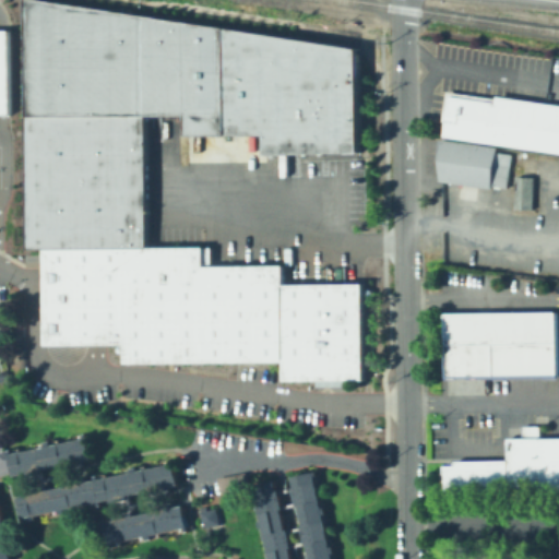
[(363,379),(361,284),(281,284),(281,266),(202,266),(201,247),(144,248),(143,115),(182,114),(182,134),(261,133),(261,153),(355,153),(354,48),(54,0),(27,0),(30,248),(45,248),(45,282),(46,343),(96,343),(121,343),(121,364),(281,361),(281,380),(363,379)]
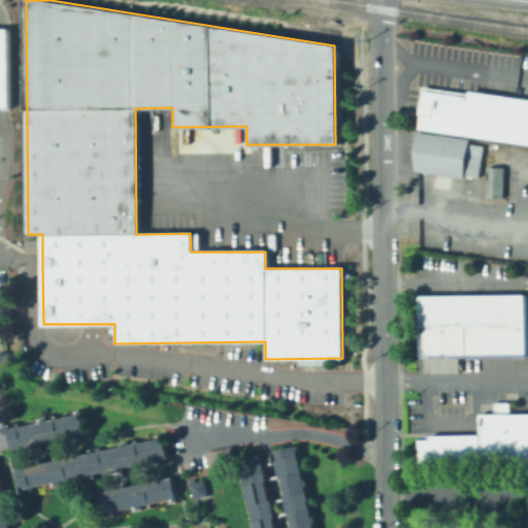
[(0,108),(0,29),(10,29),(10,107),(2,108),(0,108)]
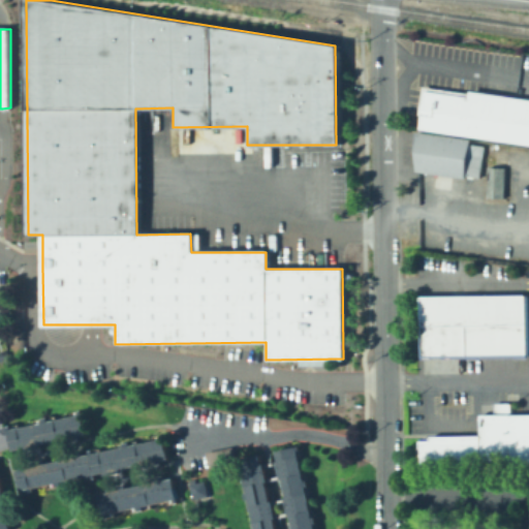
[(528,100),(418,85),(413,128),(528,146),(528,100)]
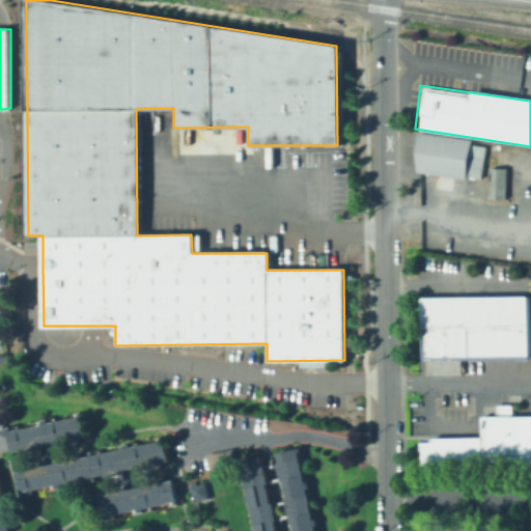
[(417,171),(416,131),(471,138),(471,143),(484,145),(480,177),(466,175),(466,177),(417,171)]
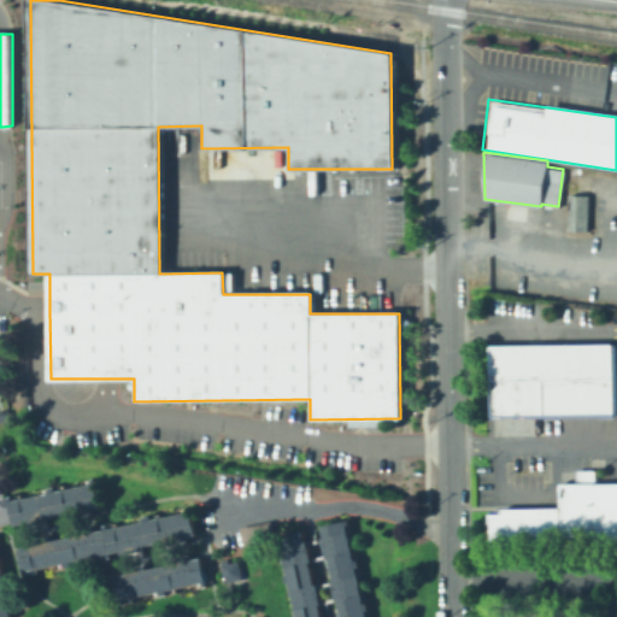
[(587,230),(566,230),(568,194),(588,194),(587,230)]
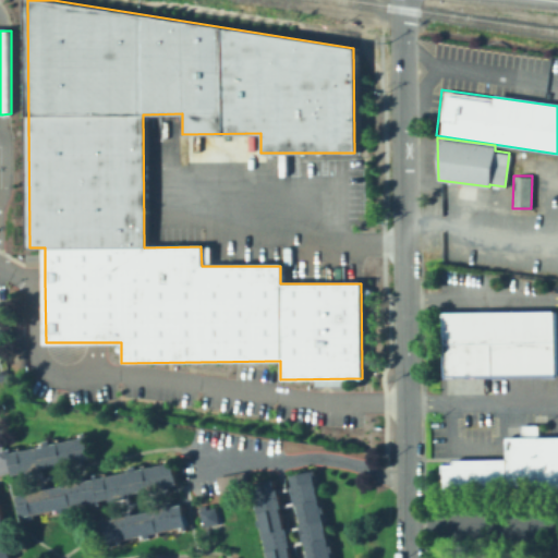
[(436,312),(438,379),(556,376),(552,310),(436,312)]
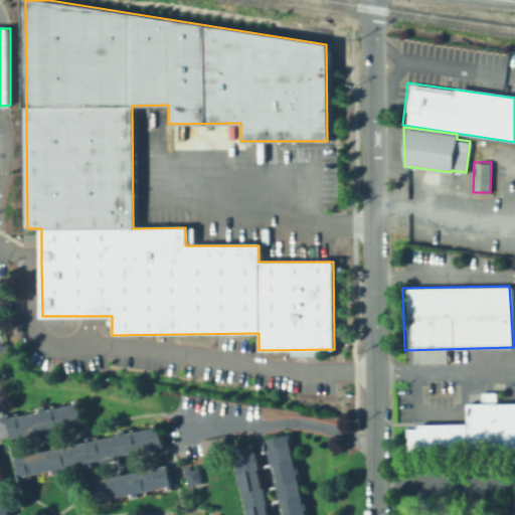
[(514,451),(407,453),(405,423),(465,422),(465,402),(481,401),(480,393),(495,393),(496,401),(514,400),(514,451)]
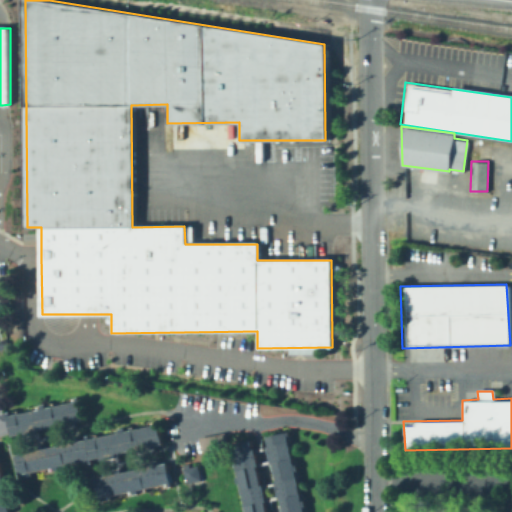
[(85,420),(12,436),(11,432),(0,434),(0,416),(80,399),(85,420)]
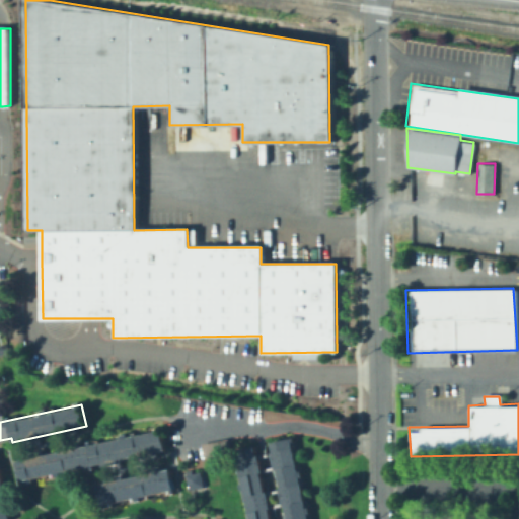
[(17,461),(161,430),(165,450),(21,482),(17,461)]
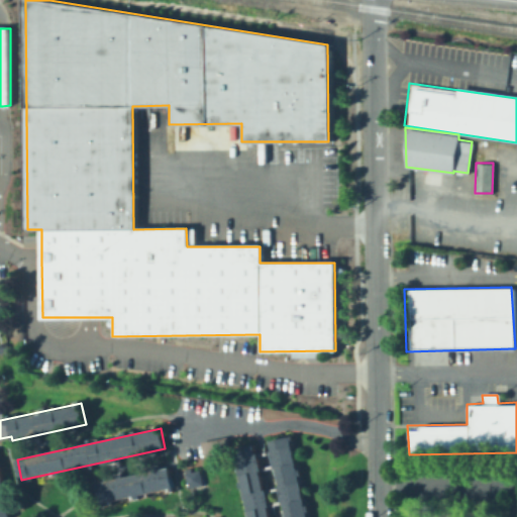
[(283,516),(267,441),(292,436),(309,516),(283,516)]
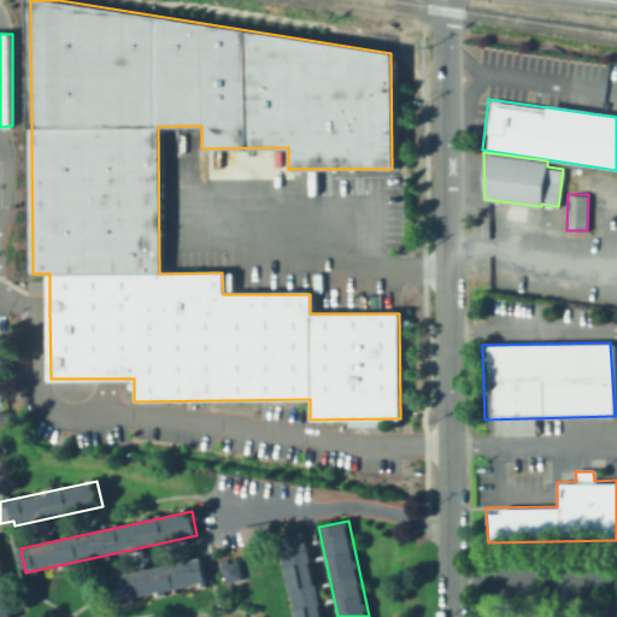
[(292,616),(276,538),(306,530),(324,616),(292,616)]
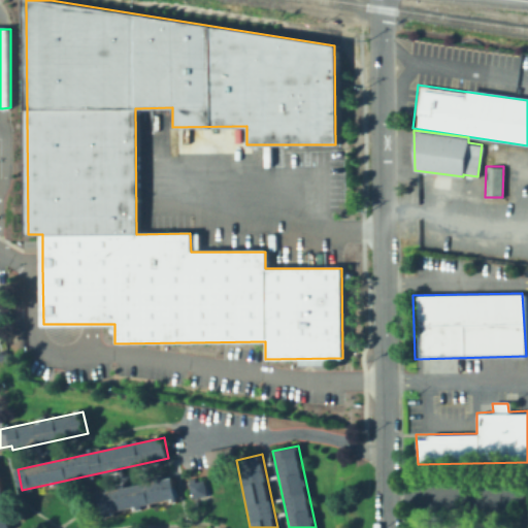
[(0,527),(0,474),(10,527),(0,527)]
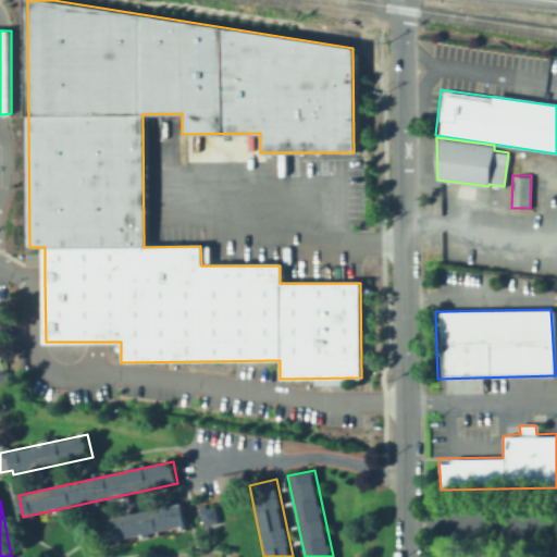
[(201,524),(198,508),(199,508),(198,505),(205,504),(206,507),(215,505),(218,521),(201,524)]
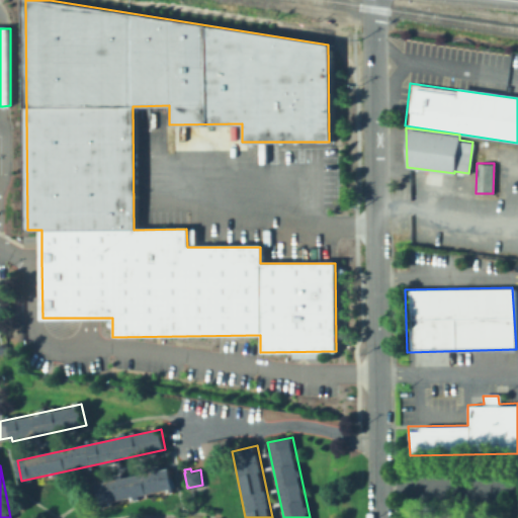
[(174,488),(102,504),(98,485),(169,469),(174,488)]
